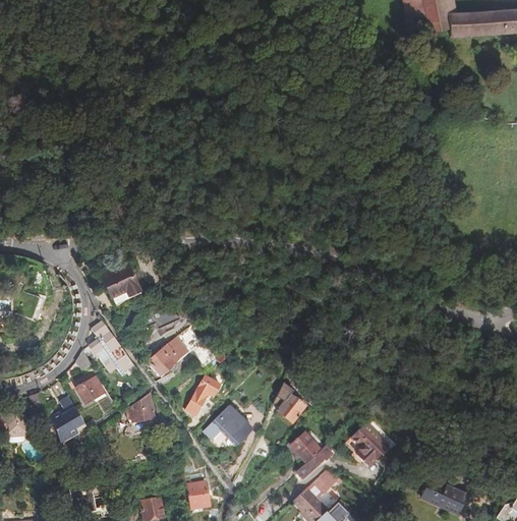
[(426,18),(422,0),(402,0),(406,20),(426,18)]
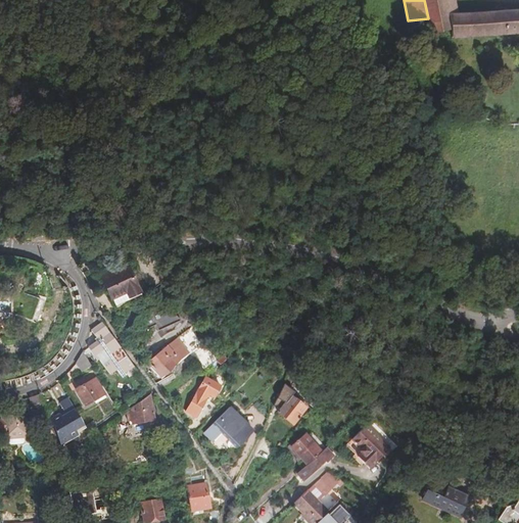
[(451,15),(459,15),(455,0),(449,0),(447,0),(424,0),(428,18),(431,36),(452,32),(451,15)]
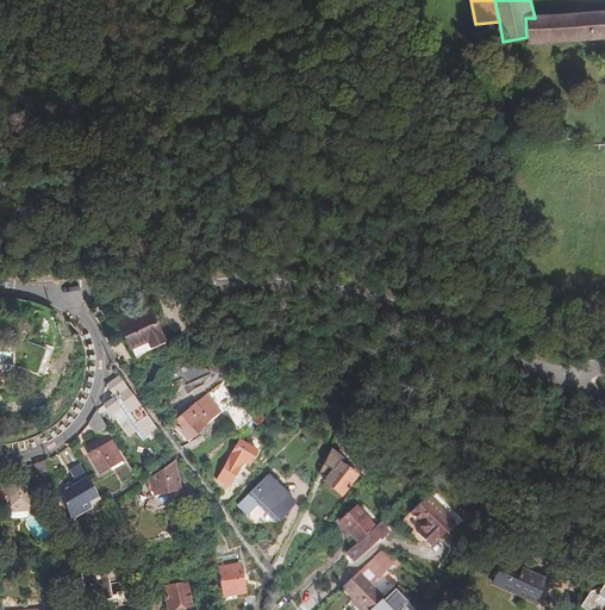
[(604,13),(561,17),(535,18),(525,18),(526,37),(528,45),(566,45),(604,41),(604,13)]
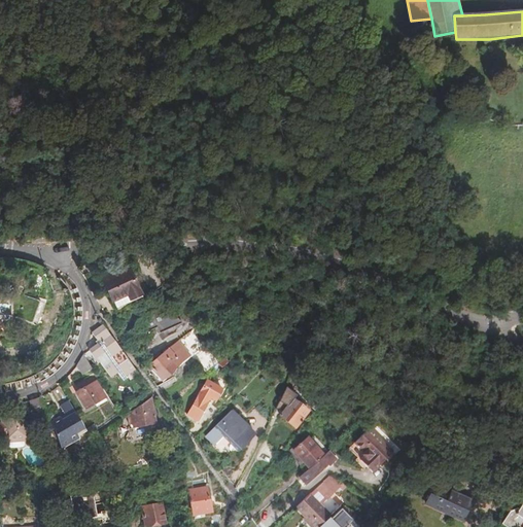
[(100,279),(111,303),(128,295),(129,299),(140,292),(127,266),(100,279)]
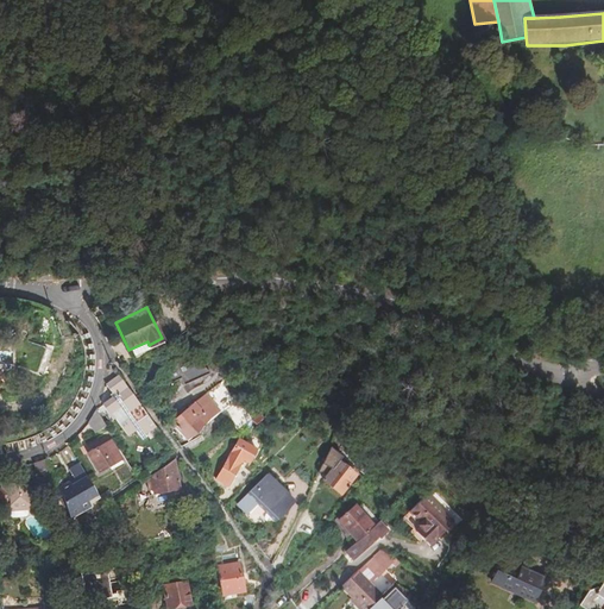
[(39,374),(49,347),(21,337),(12,363),(39,374)]
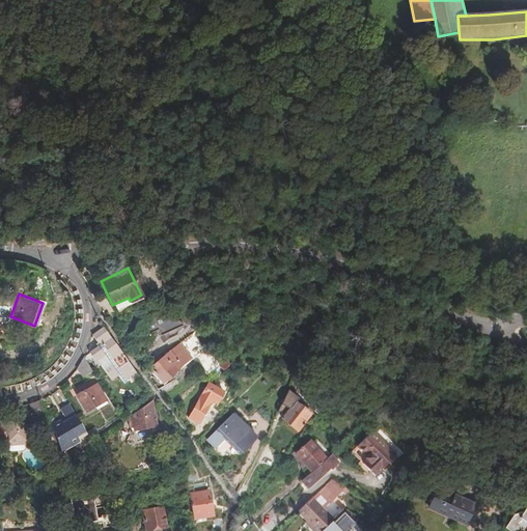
[(112,305),(116,312),(132,304),(132,303),(143,298),(141,295),(130,301),(129,298),(112,305)]
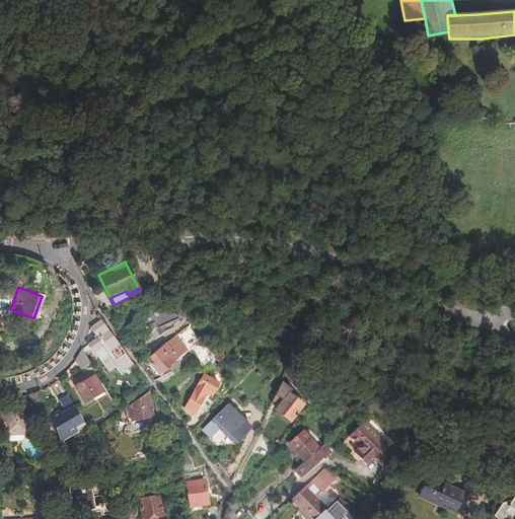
[(178,303),(170,307),(181,319),(188,312),(178,303)]
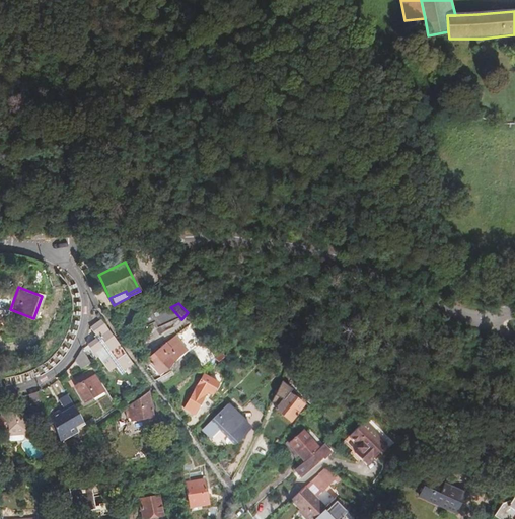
[(159,330),(181,320),(181,319),(170,307),(147,317),(147,328),(156,324),(159,330)]
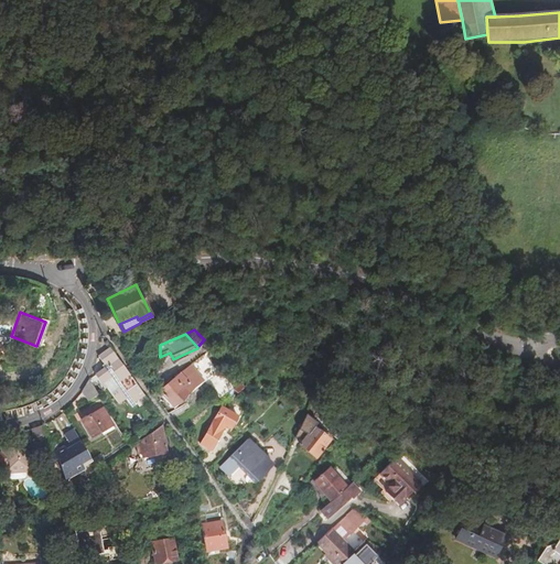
[(309,347),(295,336),(284,345),(295,357),(309,347)]
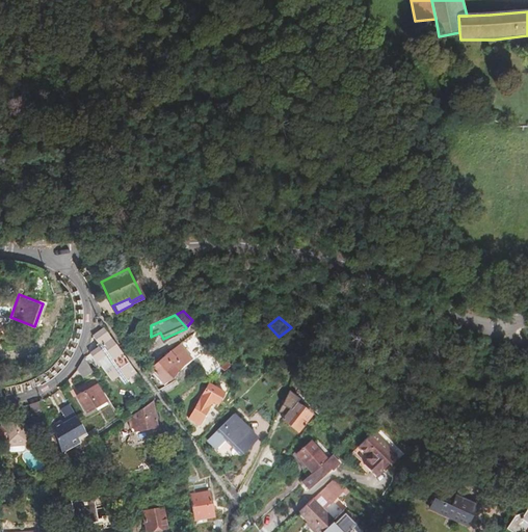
[(138,375),(105,328),(94,337),(99,345),(97,346),(99,349),(90,355),(96,362),(102,364),(113,381),(120,376),(127,387),(130,384),(128,381),(138,375)]
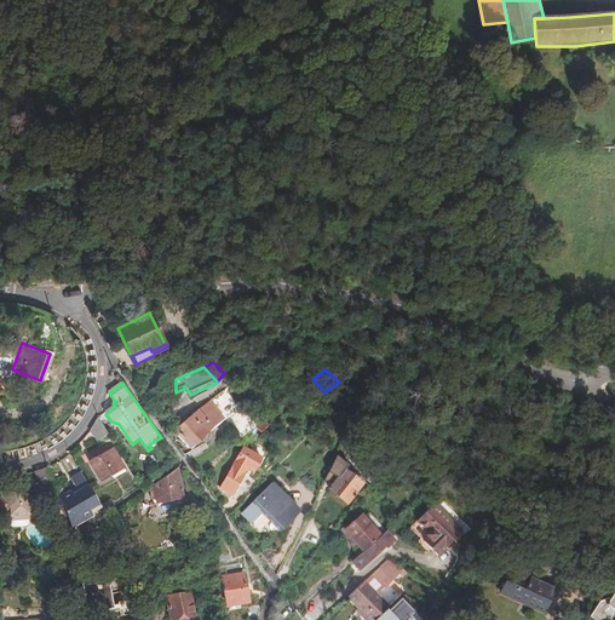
[(231,395),(226,386),(218,392),(224,401),(231,395)]
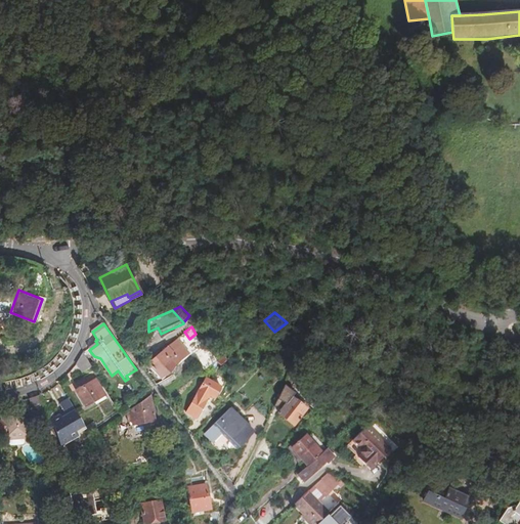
[(216,358),(204,343),(207,340),(205,337),(202,340),(200,337),(187,346),(205,367),(216,358)]
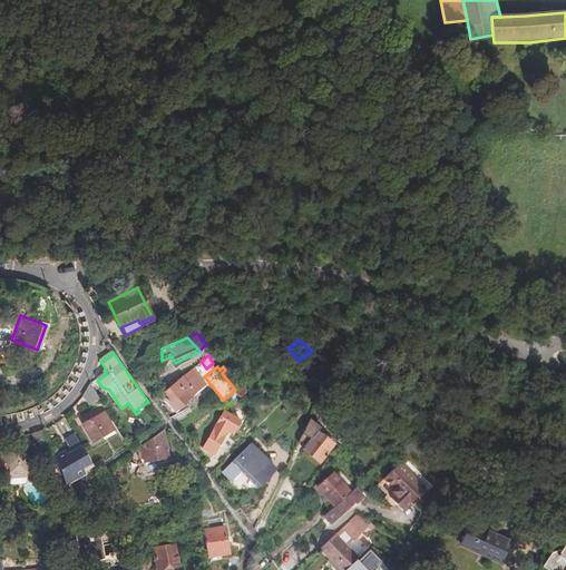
[(206,383),(193,367),(162,392),(165,396),(164,397),(173,410),(206,383)]
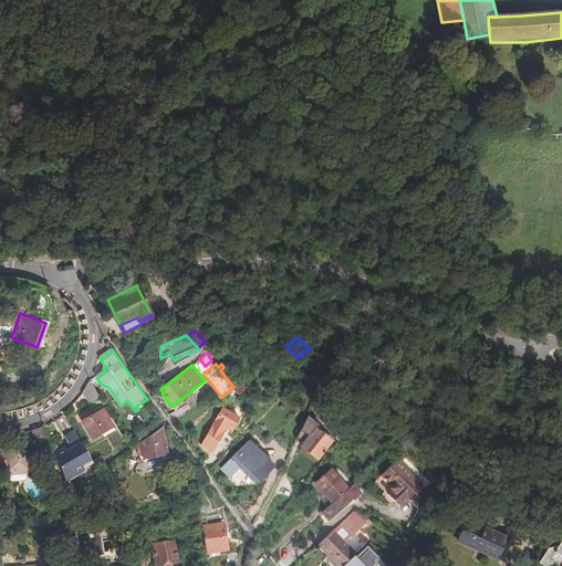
[(344,381),(337,376),(334,379),(342,386),(344,381)]
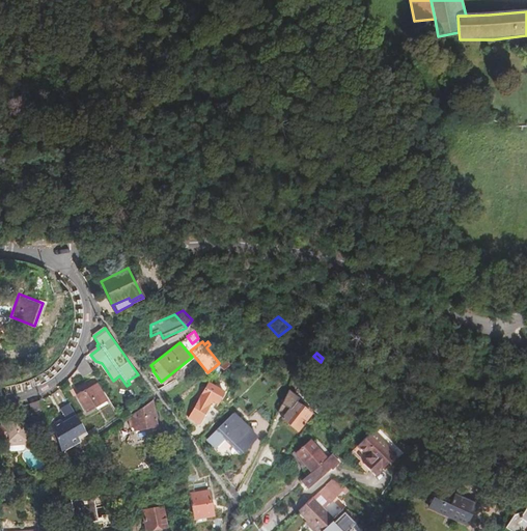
[(92,373),(83,358),(75,370),(81,380),(92,373)]
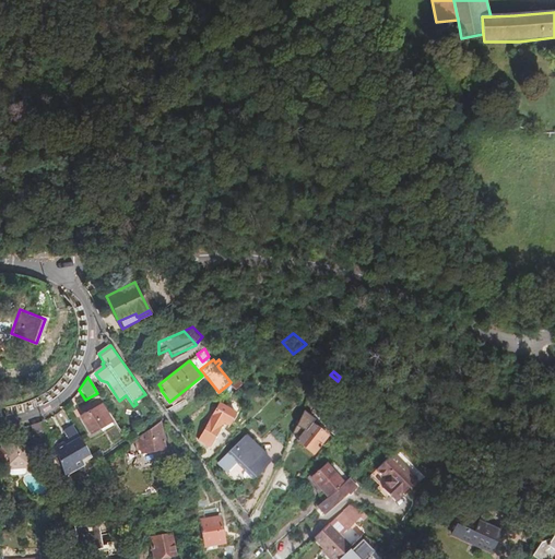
[(231,424),(237,413),(222,403),(200,439),(211,445),(225,420),(231,424)]
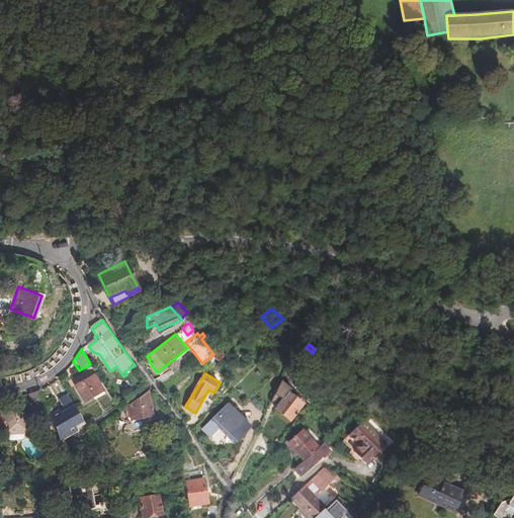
[(85,404),(101,394),(91,375),(75,385),(85,404)]
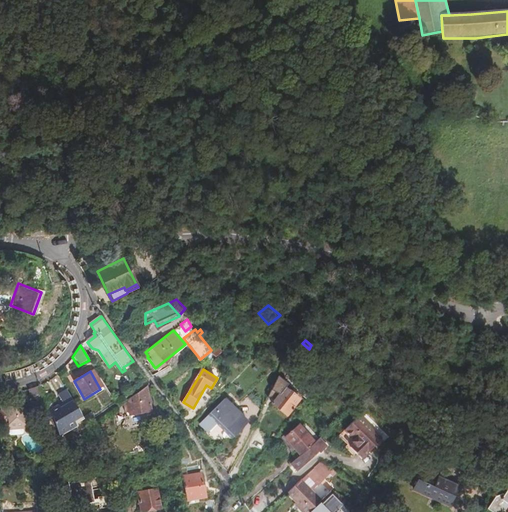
[(286,379),(278,374),(272,386),(280,390),(274,401),(291,409),(300,391),(284,383),(286,379)]
